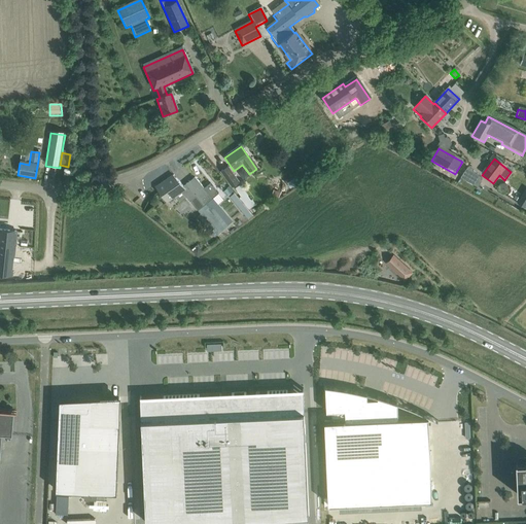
[(238,184),(228,169),(220,173),(232,189),(238,184)]
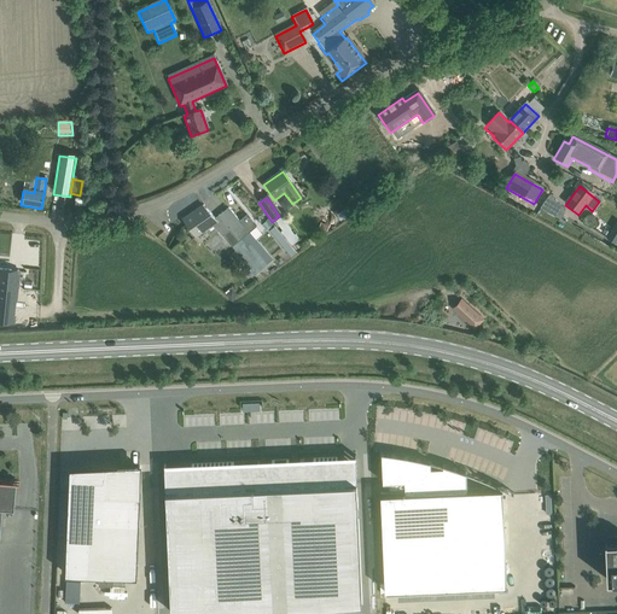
[(548,198),(540,210),(560,222),(564,216),(564,215),(564,212),(564,211),(563,210),(548,198)]
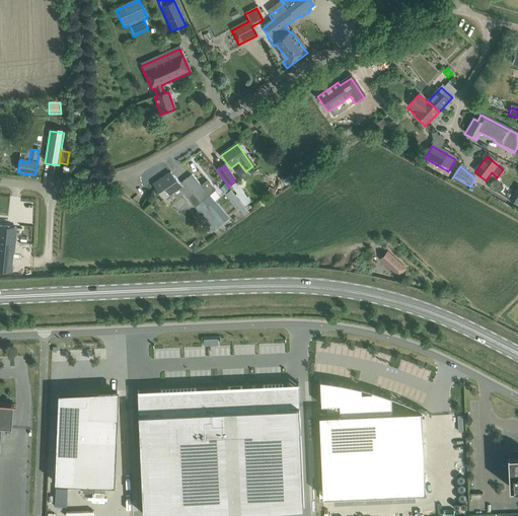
[(169,174),(153,187),(155,190),(163,201),(170,195),(177,190),(182,196),(187,201),(194,210),(199,206),(218,229),(228,221),(210,197),(215,193),(206,182),(200,188),(192,176),(179,186),(177,182),(169,174)]
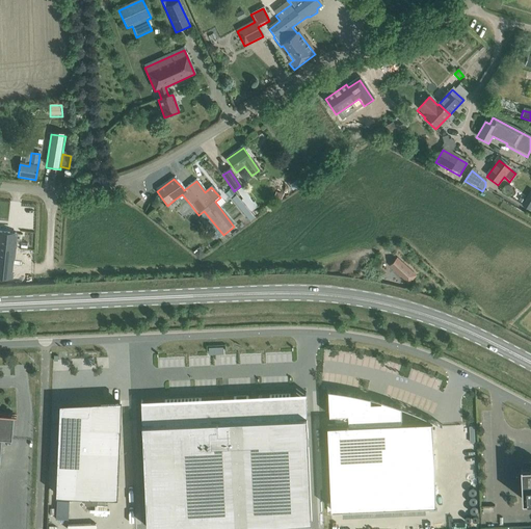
[(289,187),(292,192),(300,187),(297,183),(289,187)]
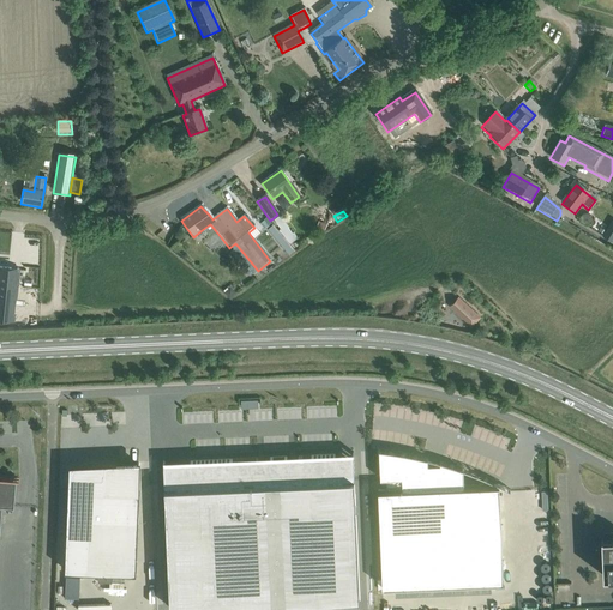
[(578,221),(580,224),(583,228),(587,227),(590,223),(590,219),(587,216),(582,217),(578,221)]
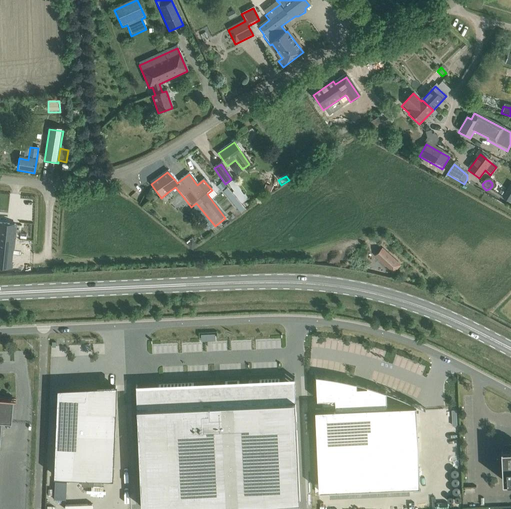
[(227,186),(233,193),(232,195),(240,206),(247,201),(244,196),(243,197),(232,182),(227,186)]
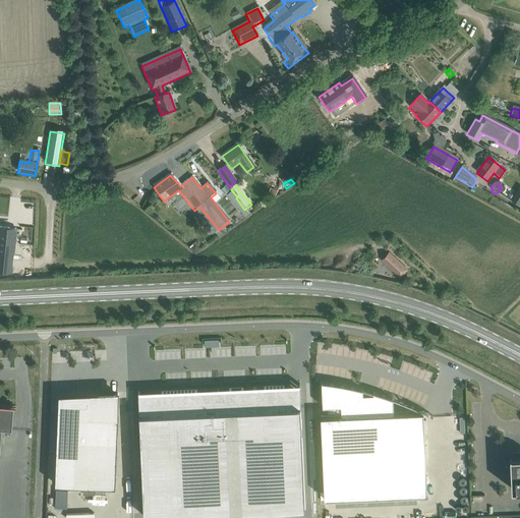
[(226,186),(220,191),(225,198),(226,196),(244,219),(248,216),(230,193),(231,193),(226,186)]
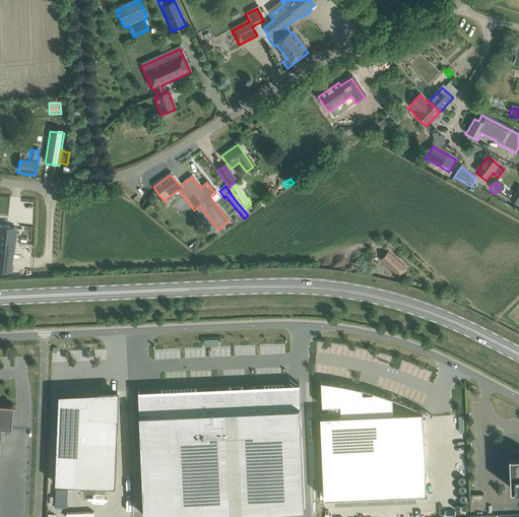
[(518,188),(509,202),(518,208),(518,188)]
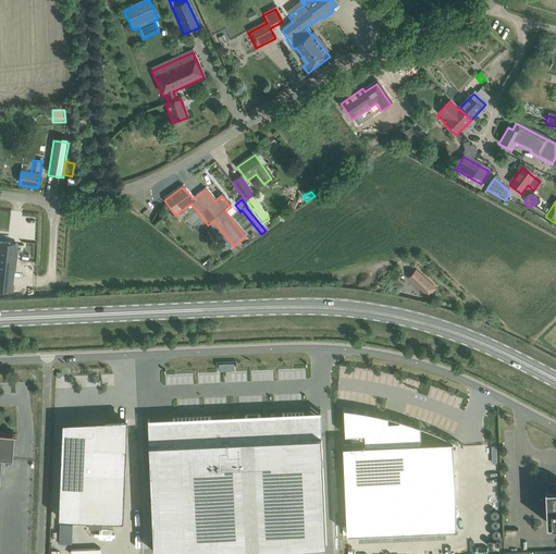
[(287,202),(285,210),(292,212),(295,206),(287,202)]
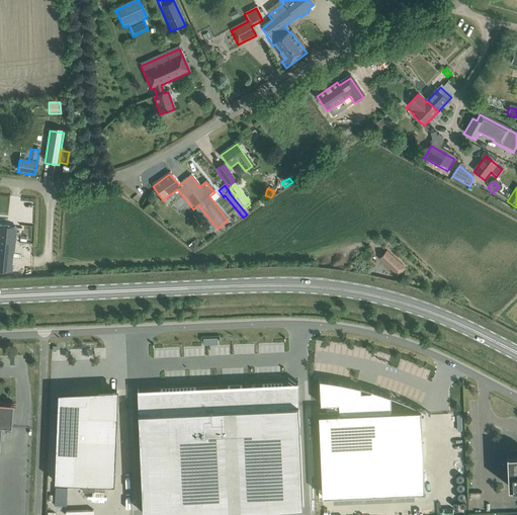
[(0,272),(11,273),(11,269),(10,269),(11,255),(13,255),(15,229),(0,227),(0,272)]
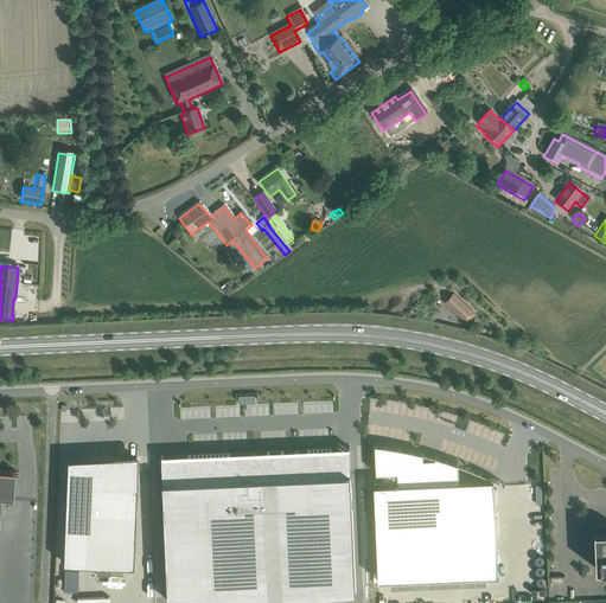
[(473,316),(453,297),(445,306),(465,325),(473,316)]
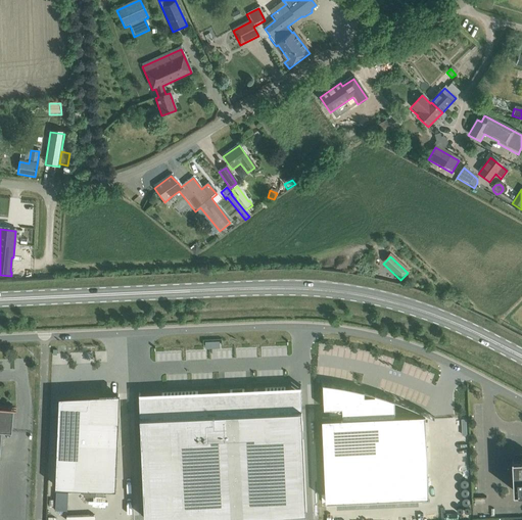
[(206,348),(190,349),(190,362),(206,361),(206,348)]
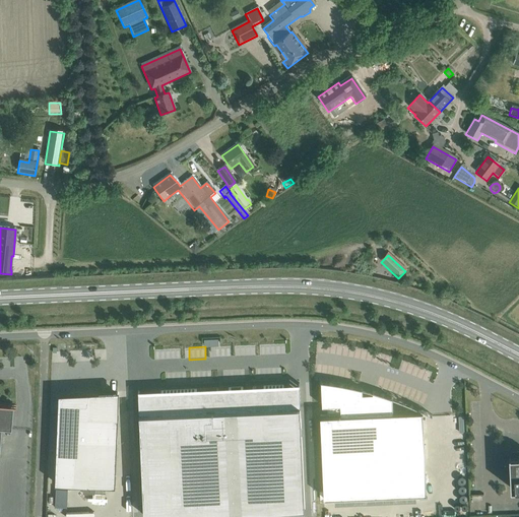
[(326,417),(319,417),(323,500),(426,496),(422,413),(392,414),(391,400),(388,399),(384,398),(380,397),(376,395),(372,394),(372,395),(362,396),(362,391),(353,389),(345,387),(337,386),(328,385),(320,384),(321,408),(325,408),(326,417)]
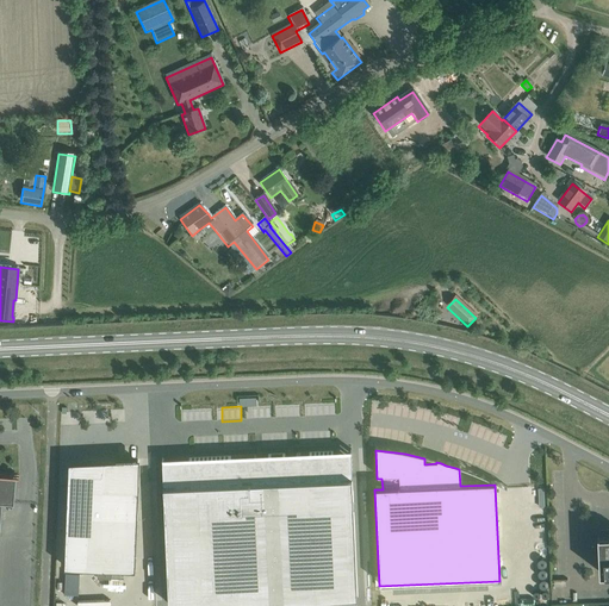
[(162,462),(161,461),(168,605),(215,605),(356,598),(350,453),(349,454),(350,479),(324,480),(323,456),(331,456),(331,455),(296,456),(296,460),(284,460),(284,457),(188,461),(190,486),(163,488),(162,462)]
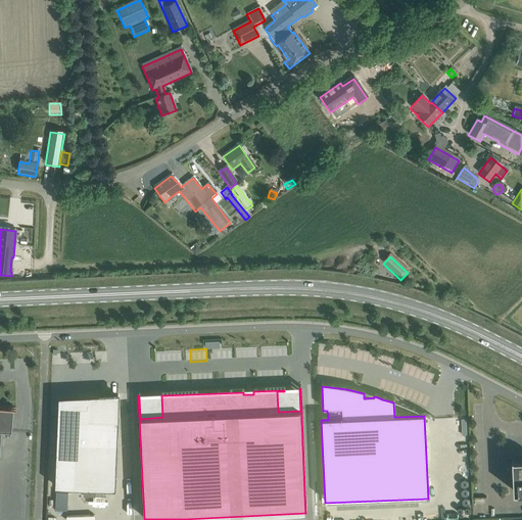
[(57,410),(54,488),(83,489),(83,498),(95,498),(95,490),(115,491),(119,422),(116,422),(116,397),(98,398),(98,402),(79,400),(79,399),(72,399),(72,410),(57,410)]
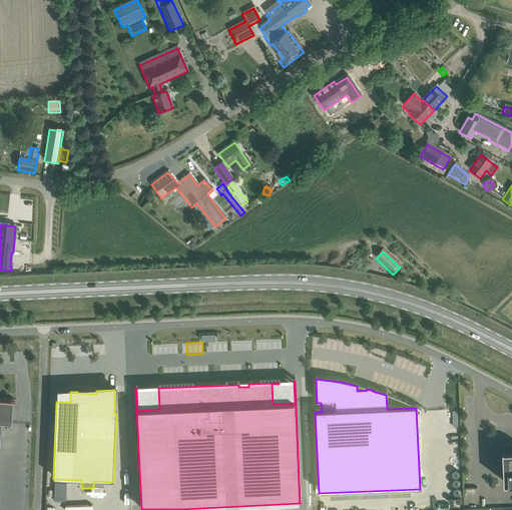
[(0,438),(1,425),(11,425),(13,402),(0,400),(0,438)]
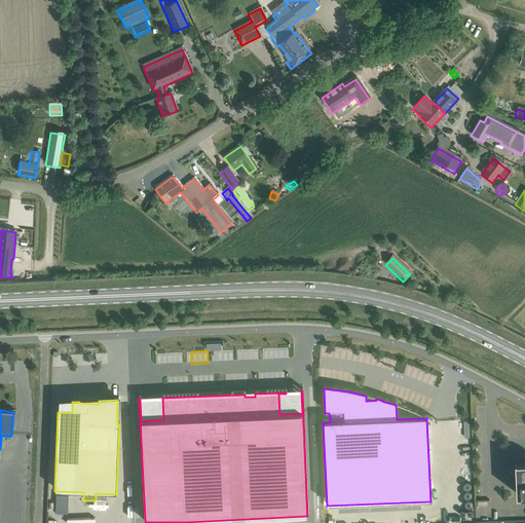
[(524,461),(524,462),(515,463),(515,462),(514,462),(514,467),(516,496),(524,495),(524,461)]
